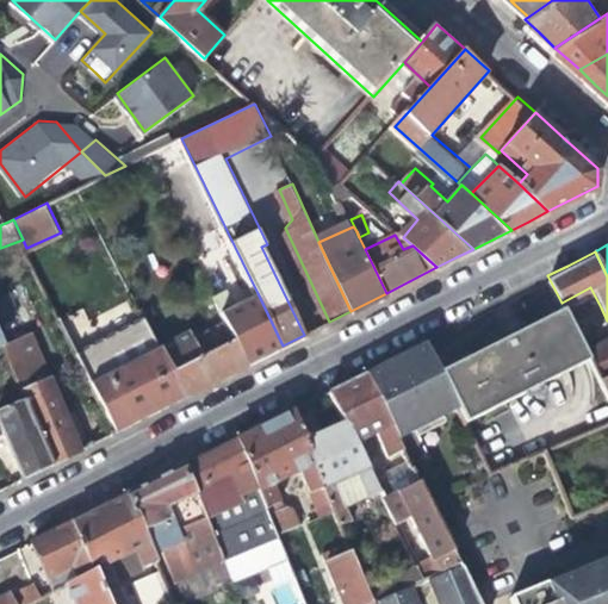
[(571,323),(601,307),(590,287),(562,303),(564,307),(571,323)]
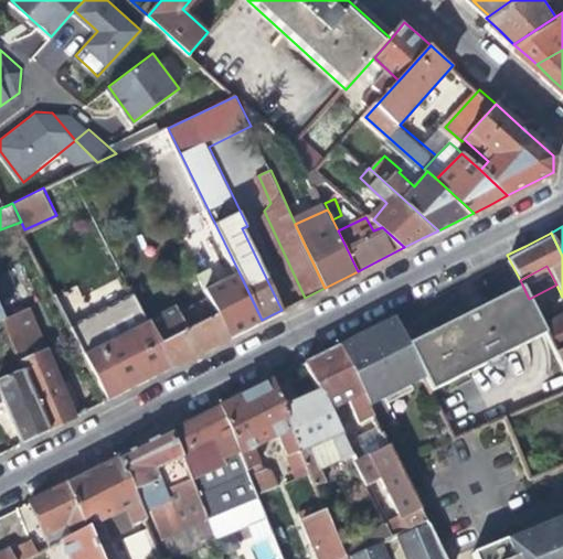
[(133,267),(124,271),(135,293),(171,366),(203,350),(231,335),(212,298),(180,314),(177,307),(157,316),(133,267)]
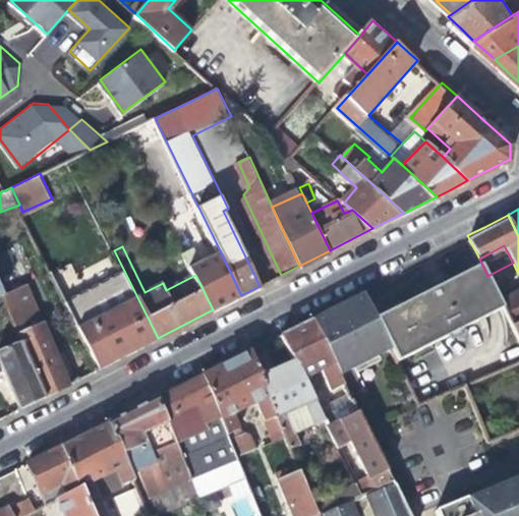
[(12,247),(0,252),(0,284),(5,297),(17,326),(21,334),(44,324),(12,247)]
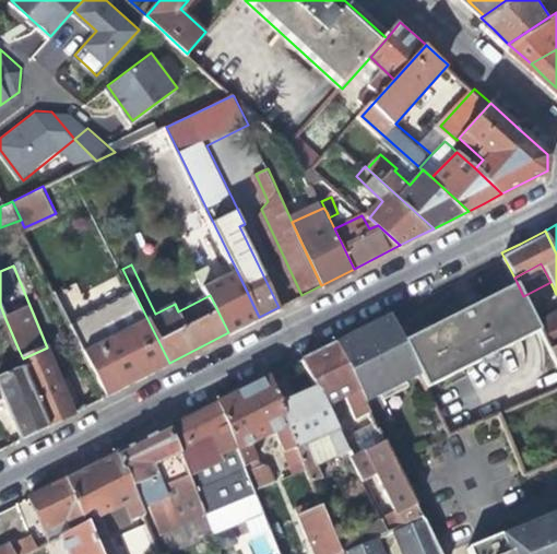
[(204,284),(210,295),(228,332),(245,325),(259,317),(236,269),(204,284)]
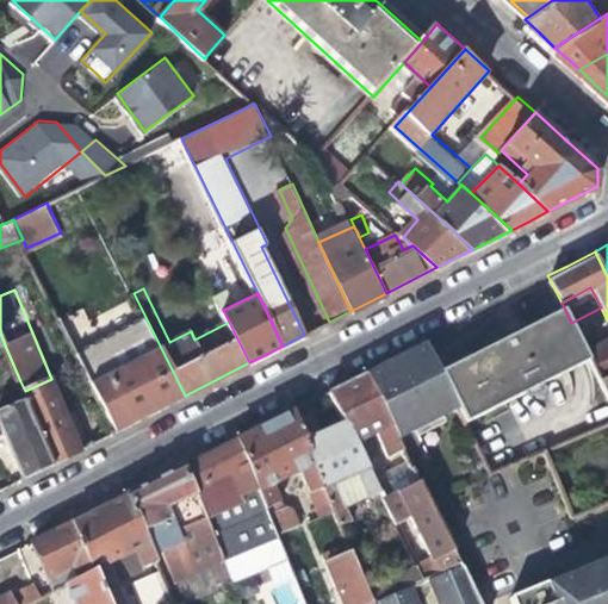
[(466,422),(590,359),(585,348),(571,323),(564,307),(509,335),(440,369),(457,403),(466,422)]
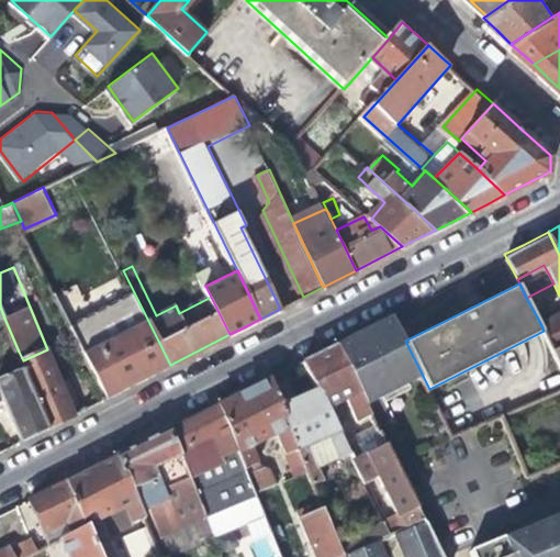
[(134,292),(85,316),(123,388),(146,377),(170,365),(134,292)]
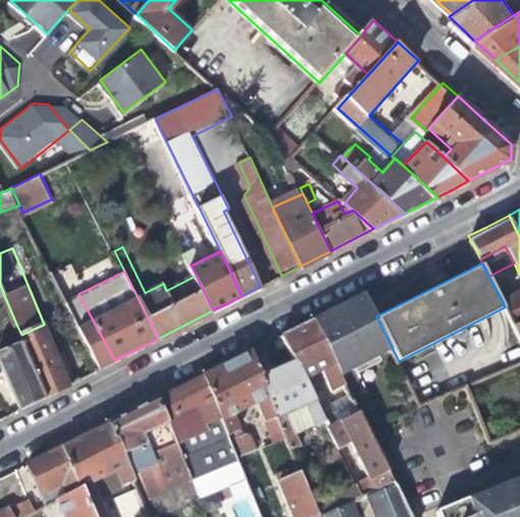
[(519,287),(501,298),(505,307),(513,322),(519,319),(519,287)]
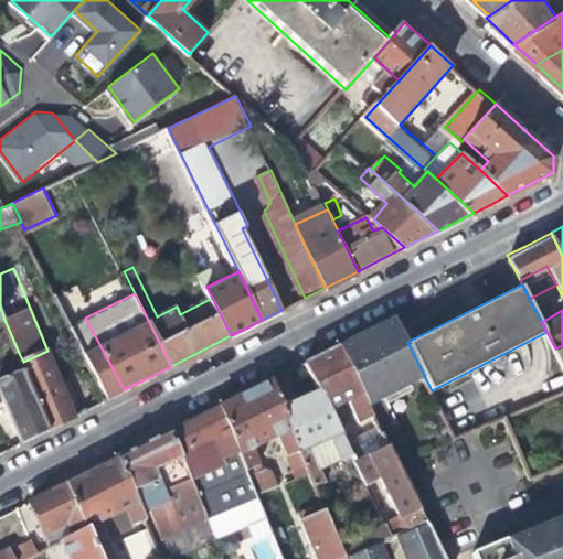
[(336,343),(365,401),(423,373),(407,342),(393,313),(368,326),(336,343)]
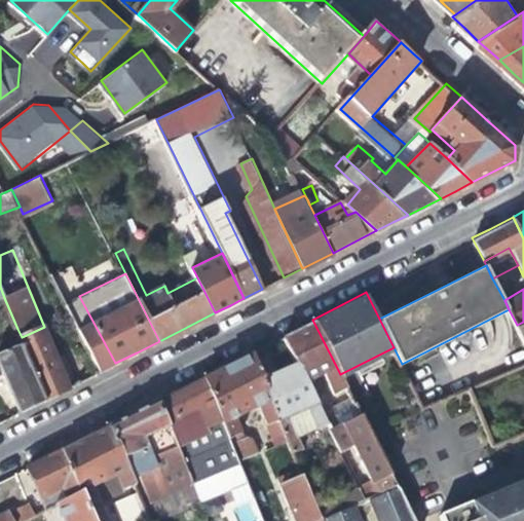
[(79,296),(68,302),(101,370),(115,363),(79,296)]
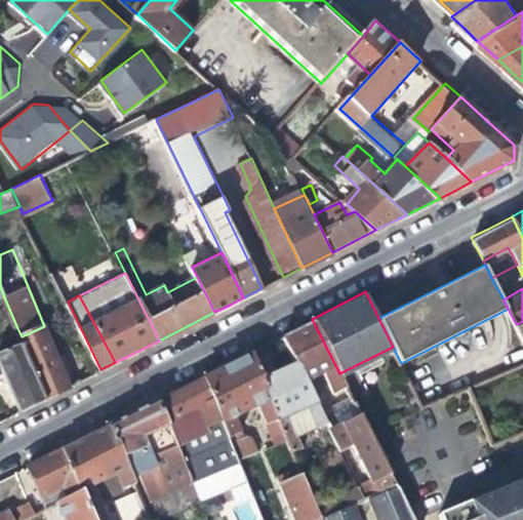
[(339,373),(312,319),(299,325),(282,334),(295,360),(305,378),(322,369),(337,400),(349,394),(339,373)]
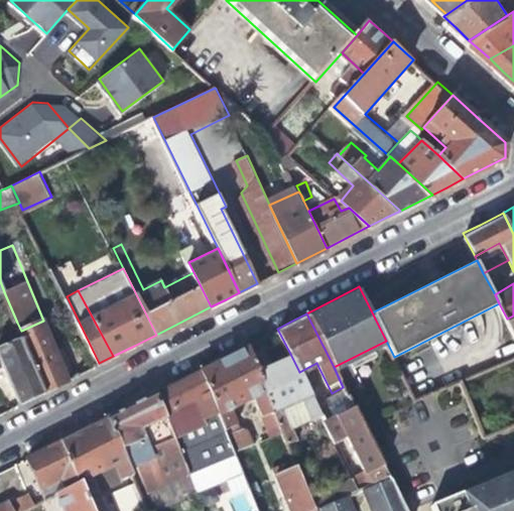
[(56,352),(43,321),(21,331),(24,338),(46,390),(61,382),(76,375),(63,349),(56,352)]
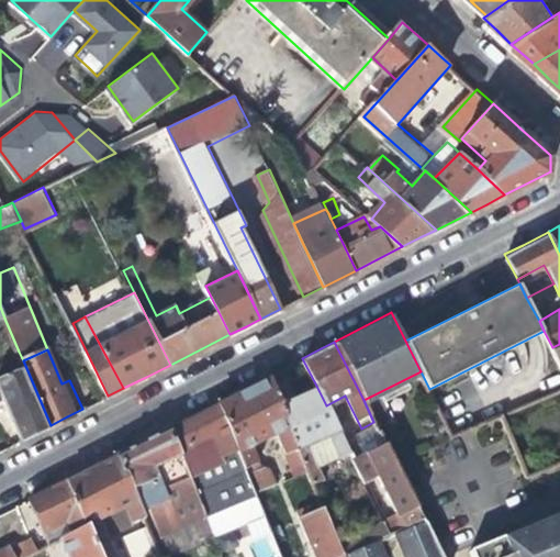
[(0,359),(0,379),(26,368),(23,360),(19,352),(0,359)]
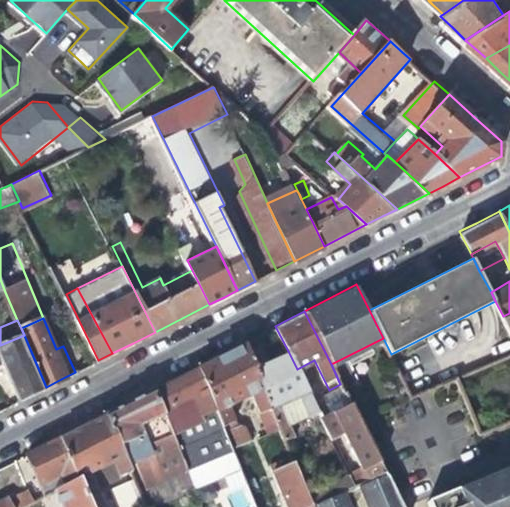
[(260,333),(244,341),(280,424),(285,436),(295,432),(290,420),(283,402),(299,392),(309,410),(316,407),(297,369),(288,351),(280,355),(272,359),(260,333)]
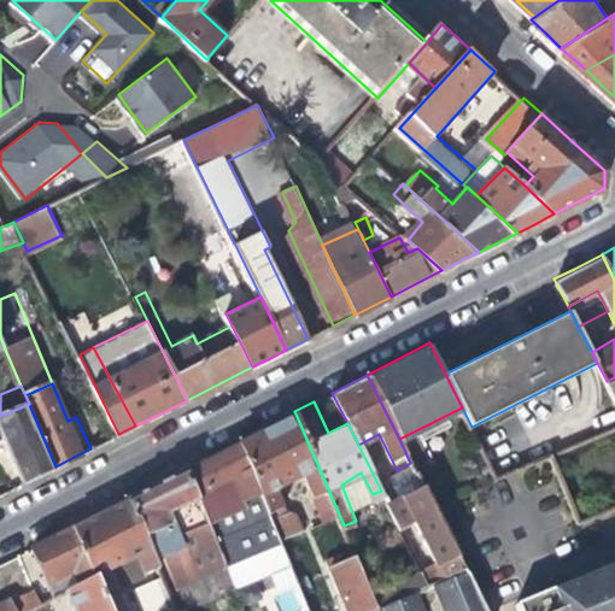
[(29,404),(0,416),(0,427),(1,432),(24,482),(41,474),(56,466),(29,404)]
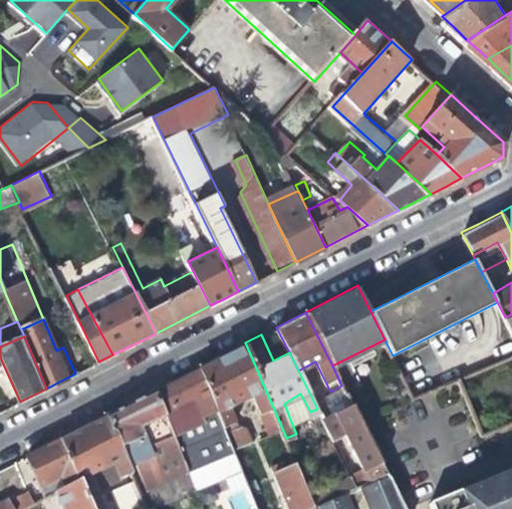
[(269,431),(281,426),(245,342),(223,354),(199,366),(233,447),(250,440),(244,424),(234,419),(229,406),(253,394),(269,431)]
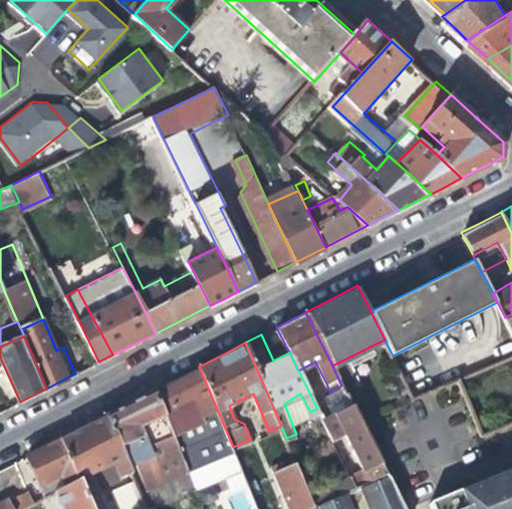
[(233,447),(199,366),(177,377),(154,390),(177,445),(195,487),(240,463),(233,447)]
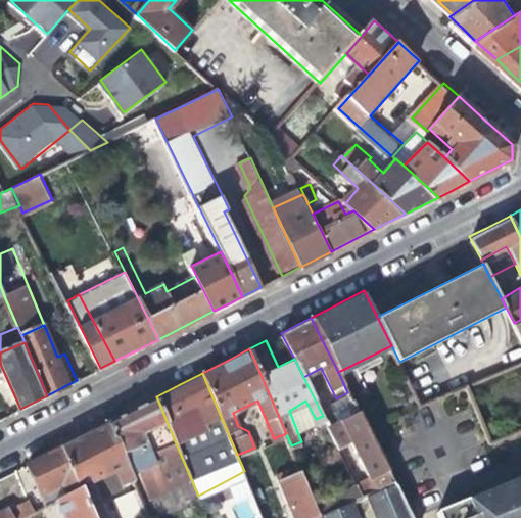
[(372,482),(361,488),(364,495),(392,480),(347,392),(336,398),(340,407),(323,416),(339,446),(350,440),(372,482)]
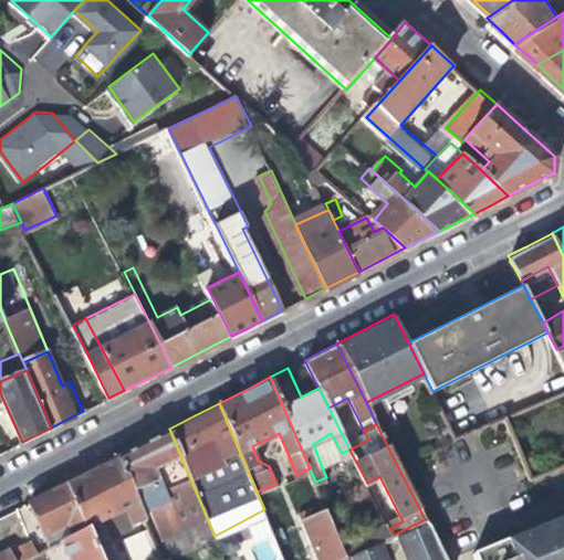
[(195,489),(169,429),(141,444),(115,456),(142,514),(195,489)]
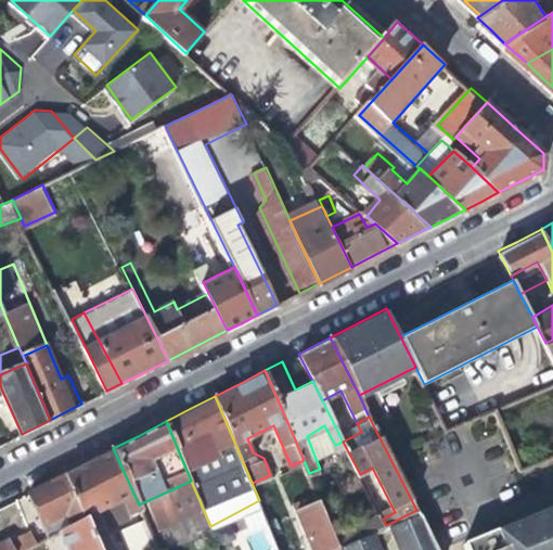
[(314,456),(335,445),(324,425),(307,436),(314,456)]
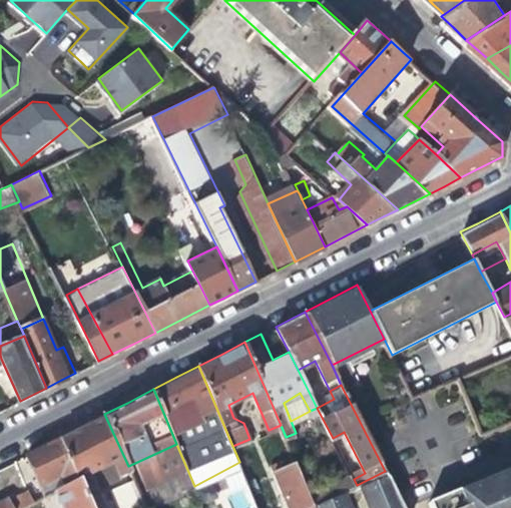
[(131,473),(128,466),(104,414),(82,425),(60,436),(80,478),(115,464),(120,478),(131,473)]
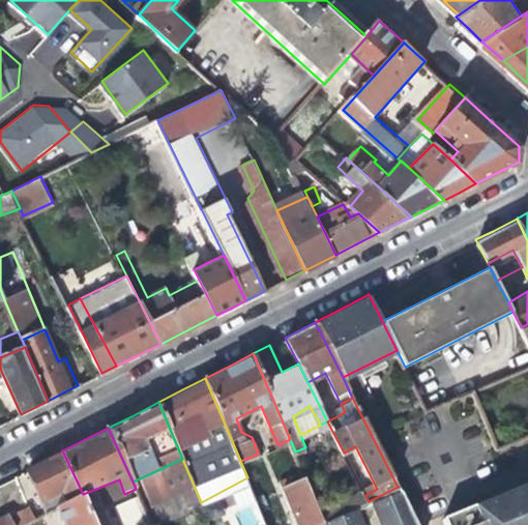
[(48,512),(59,506),(83,494),(62,450),(48,458),(29,468),(48,512)]
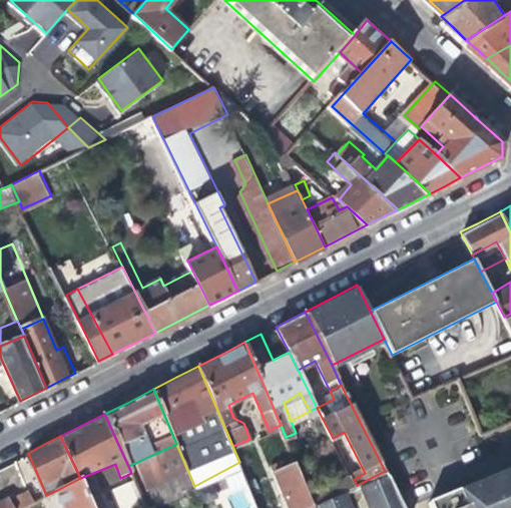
[(463,488),(432,502),(434,507),(510,507),(510,470),(492,479),(493,481),(479,487),(478,485),(464,491),(463,488)]
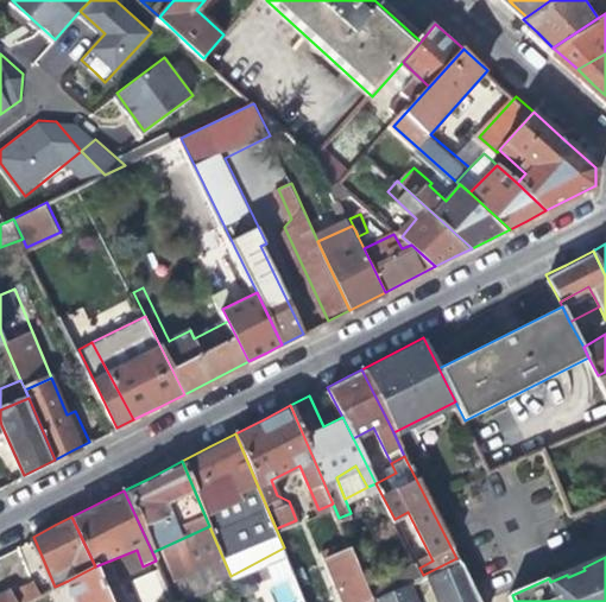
[(478,601),(456,558),(423,575),(373,597),(374,601),(478,601)]
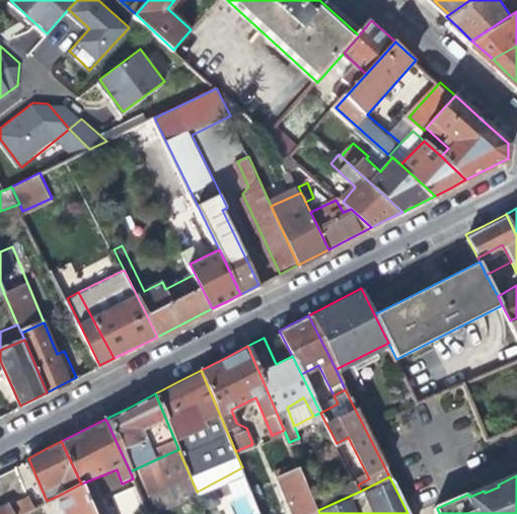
[(313,498),(317,508),(318,510),(361,491),(358,485),(355,479),(313,498)]
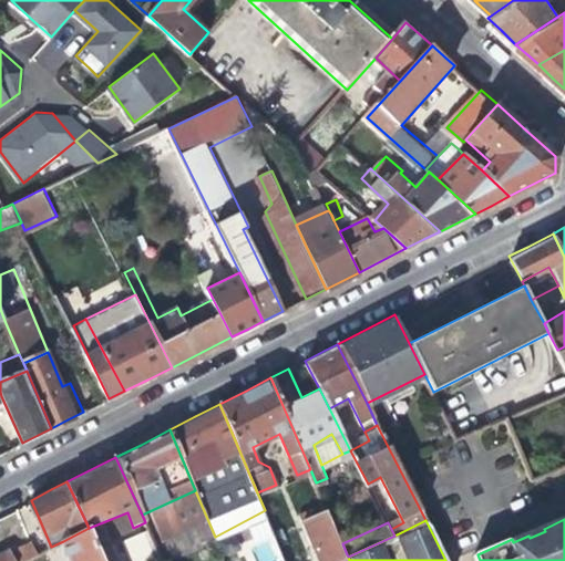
[(103,560),(96,544),(89,528),(63,541),(72,560),(103,560)]
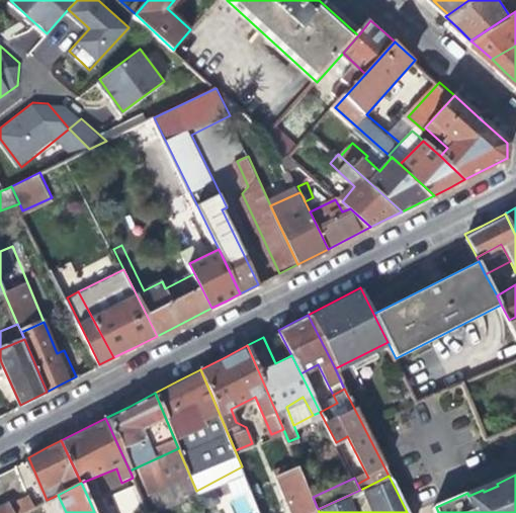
[(131,512),(148,512),(146,507),(137,488),(136,484),(121,490),(131,512)]
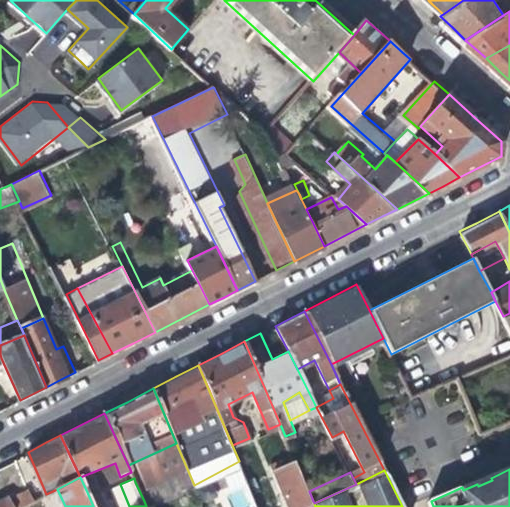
[(147,478),(135,482),(144,501),(155,496),(147,478)]
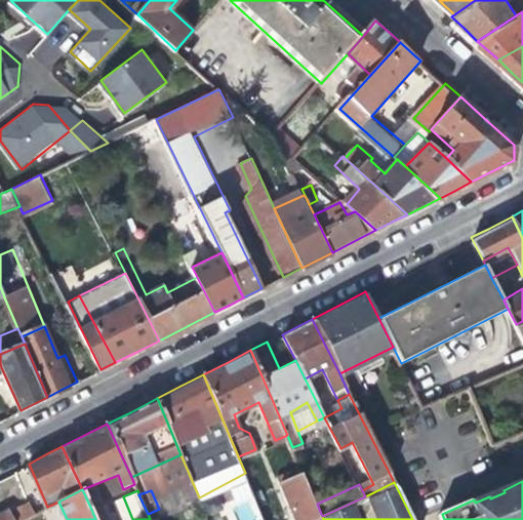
[(113,519),(104,498),(89,505),(95,519),(113,519)]
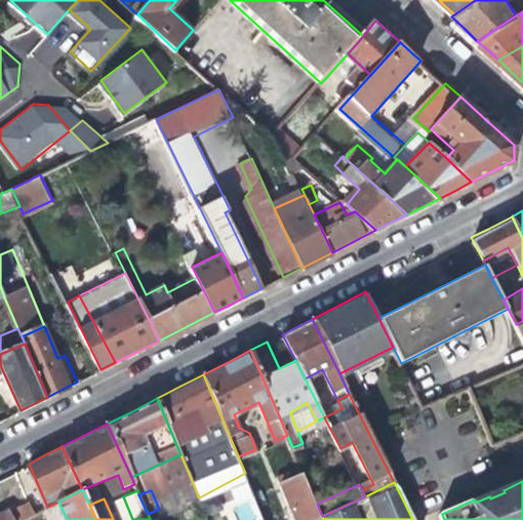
[(10,508),(0,512),(0,519),(21,519),(37,513),(31,501),(11,510),(10,508)]
